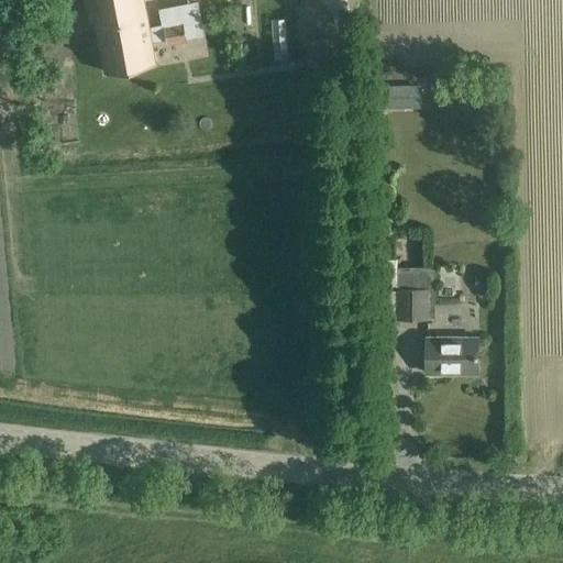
[(158,64),(154,43),(169,40),(169,44),(189,41),(186,24),(152,31),(145,0),(85,0),(90,25),(98,23),(108,74),(158,64)]
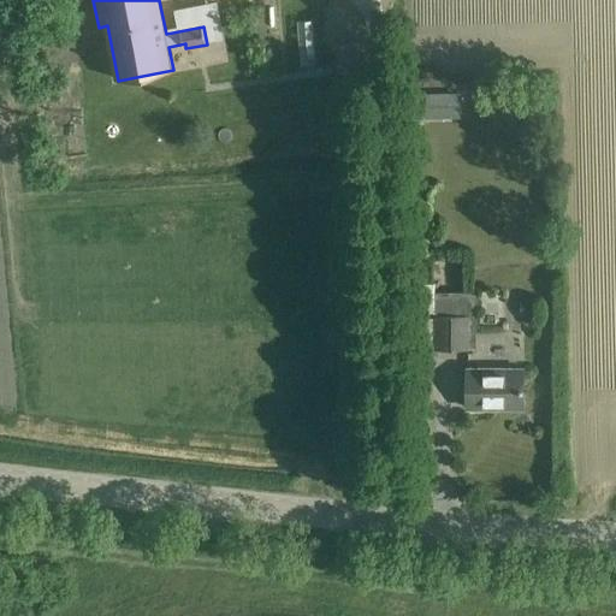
[(461,95),(427,95),(427,120),(461,120),(461,95)]
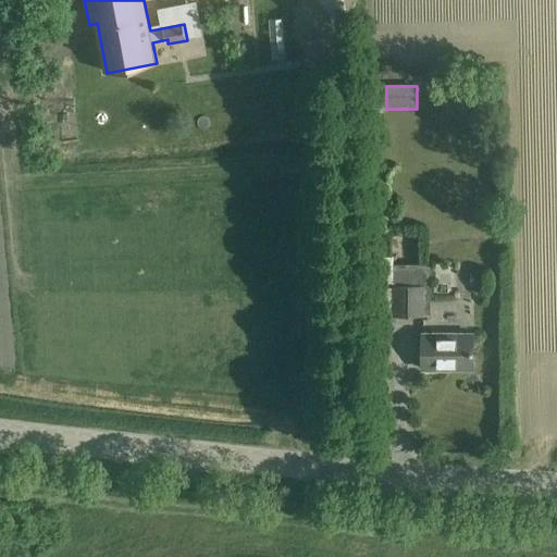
[(424,317),(424,313),(432,313),(432,264),(395,264),(395,256),(384,256),(384,282),(395,282),(395,291),(393,291),(394,317),(424,317)]
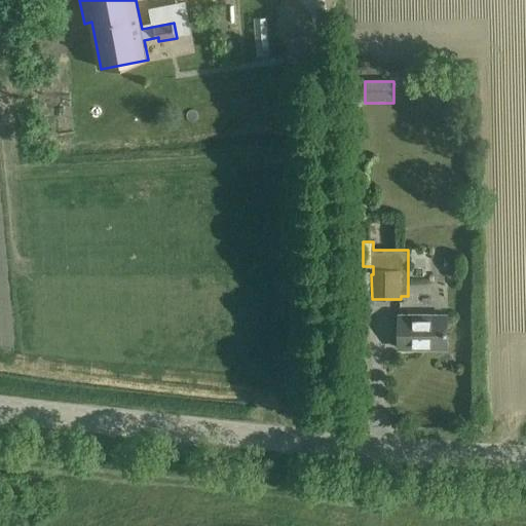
[(456,258),(447,258),(447,269),(456,269),(456,258)]
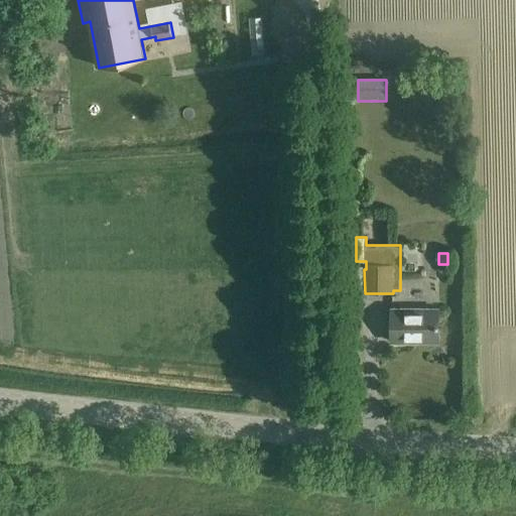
[(439,342),(439,321),(439,308),(411,308),(392,308),(392,342),(439,342)]
